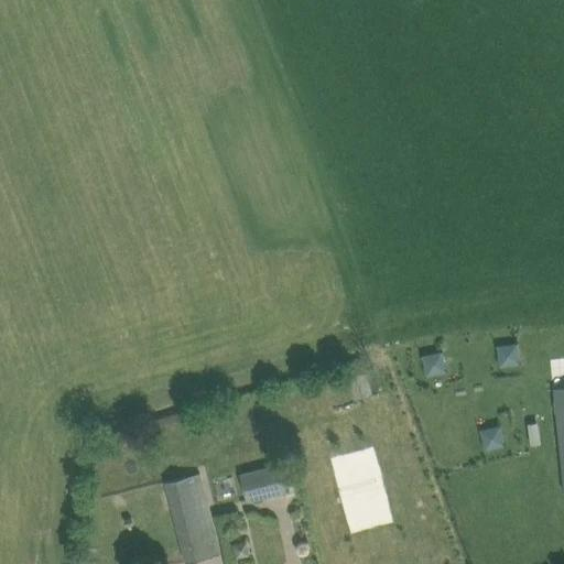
[(494,343),(496,364),(517,361),(514,340),(494,343)]
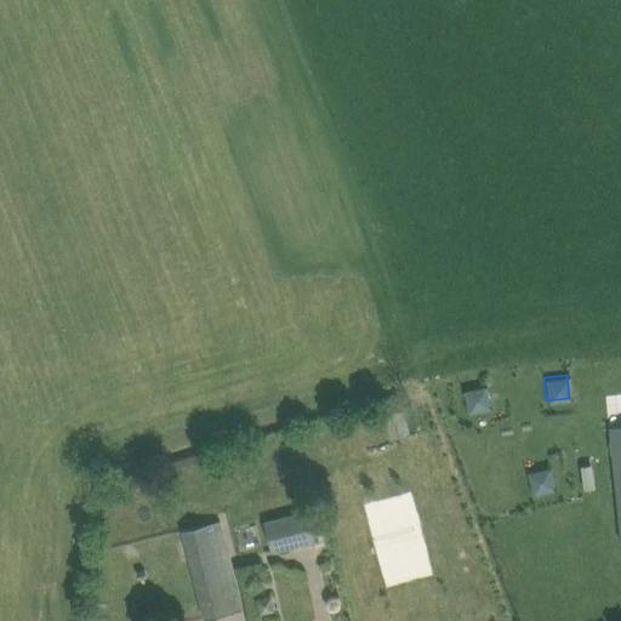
[(456,391),(462,414),(488,406),(482,383),(456,391)]
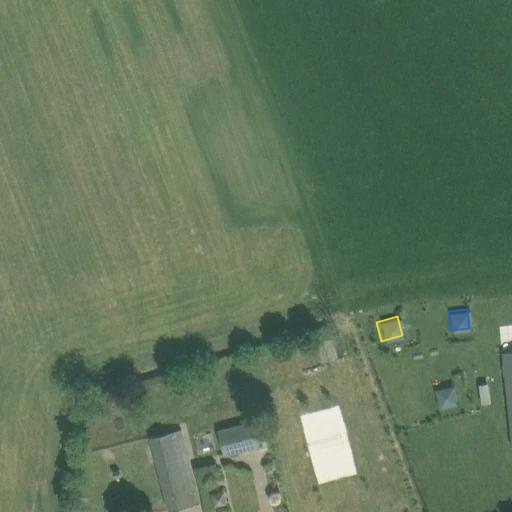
[(332,337),(316,343),(323,363),(339,357),(332,337)]
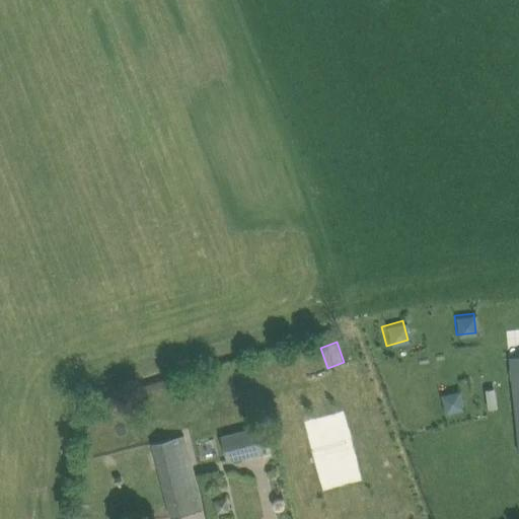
[(518,356),(510,357),(518,446),(518,356)]
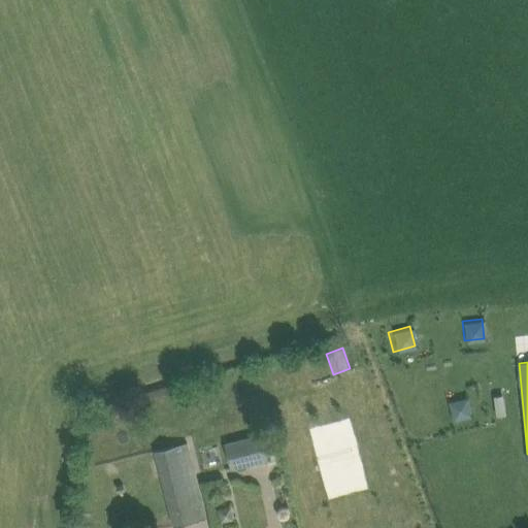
[(450,420),(471,415),(466,395),(446,400),(450,420)]
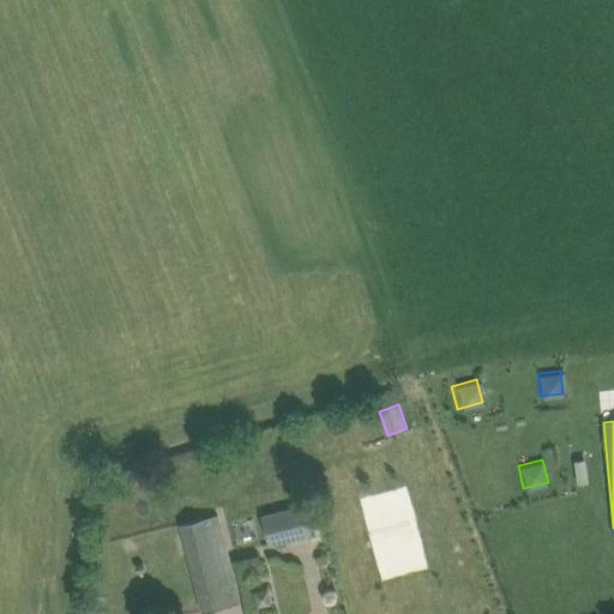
[(262,515),(270,546),(313,535),(305,503),(262,515)]
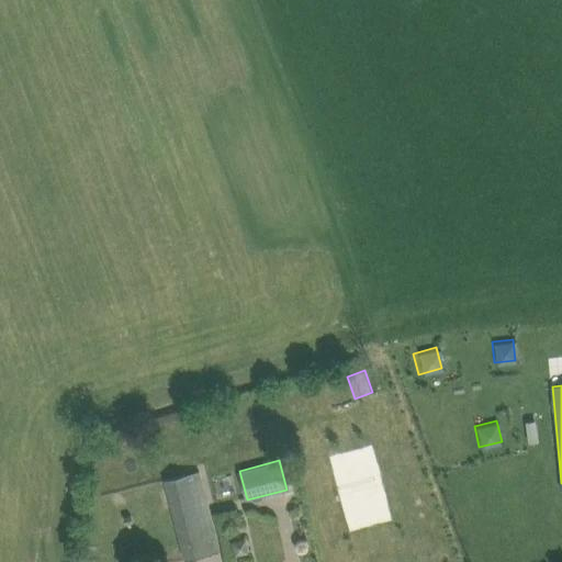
[(166,480),(186,559),(221,550),(201,471),(166,480)]
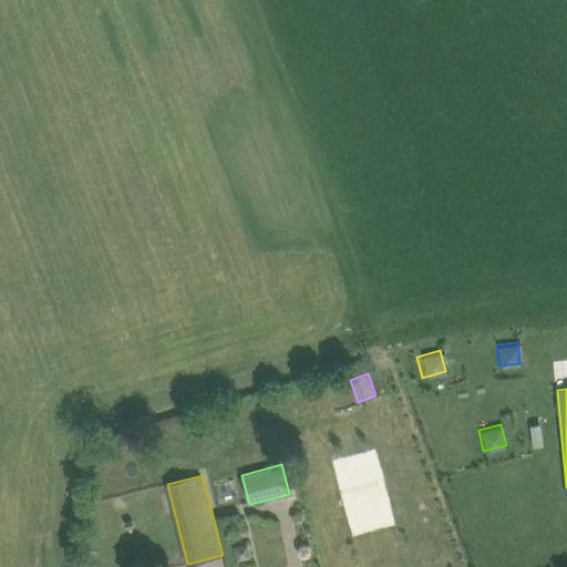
[(250,544),(236,546),(239,562),(254,558),(250,544)]
